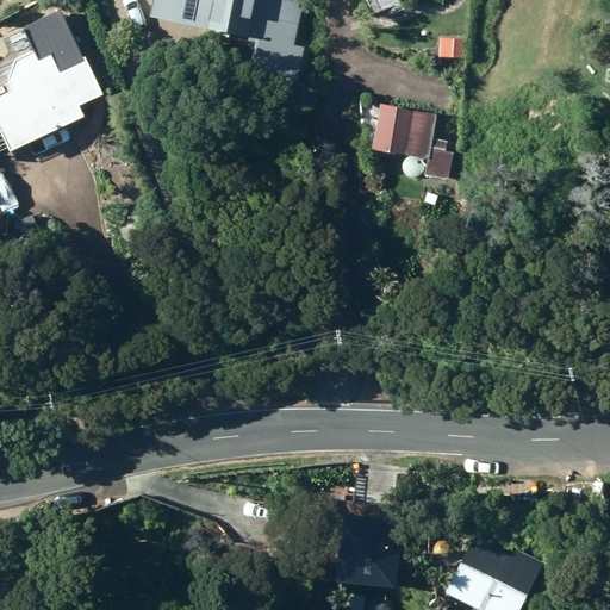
[(248,70),(298,80),(305,47),(294,45),(303,1),(298,0),(180,0),(175,22),(194,26),(194,27),(255,39),(248,70)]
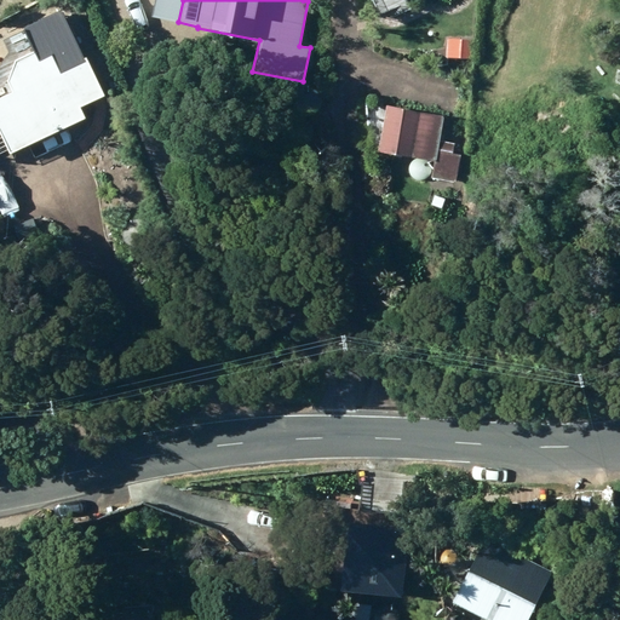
[(0,101),(0,120),(15,150),(87,115),(82,105),(105,93),(87,58),(64,10),(22,30),(33,53),(15,62),(5,82),(11,96),(0,101)]
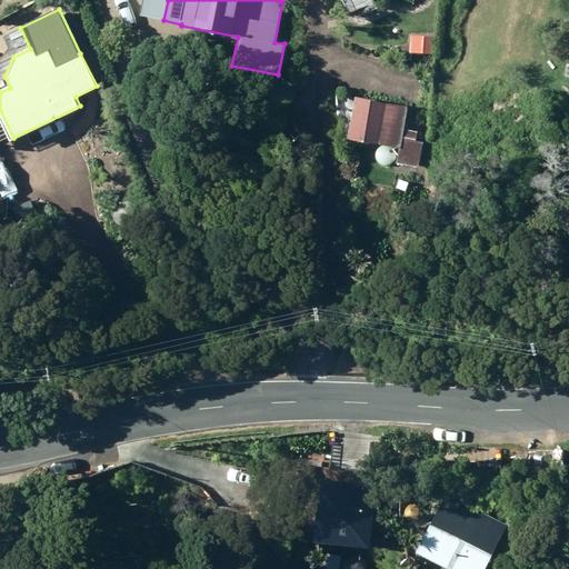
[(407,107),(353,98),(347,140),(398,148),(396,163),(419,167),(423,142),(417,141),(418,131),(402,129),(407,107)]
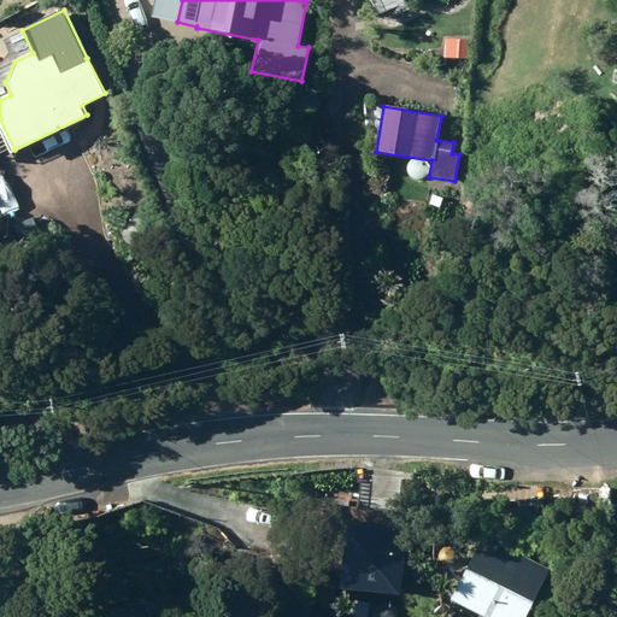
[(386,510),(382,527),(391,529),(395,512),(386,510)]
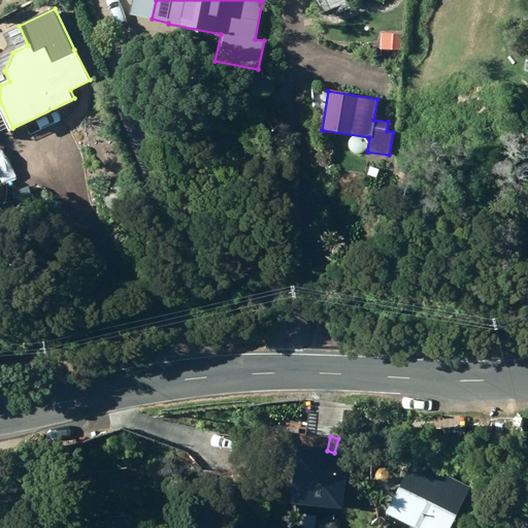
[(385,514),(413,527),(449,527),(470,488),(414,458),(385,514)]
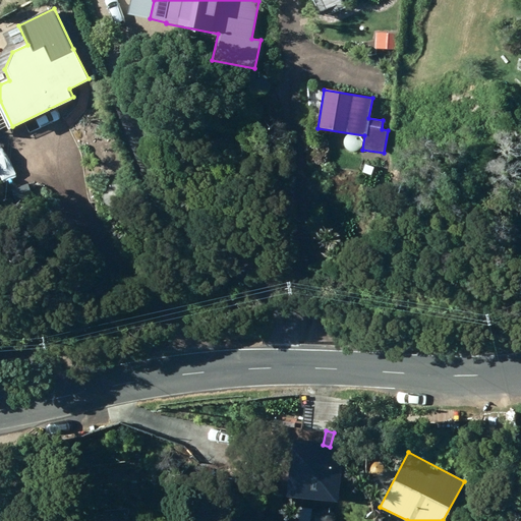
[(138,520),(137,506),(76,511),(76,520),(138,520)]
